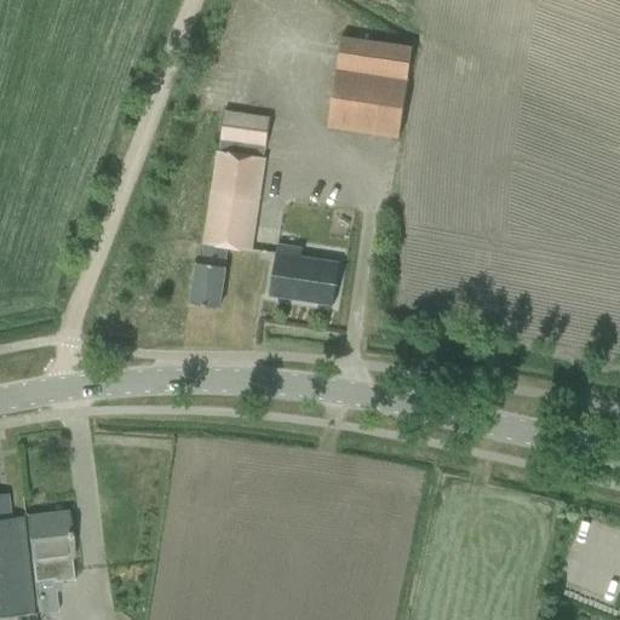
[(327,128),(399,139),(407,81),(412,50),(340,39),(336,72),(327,128)]
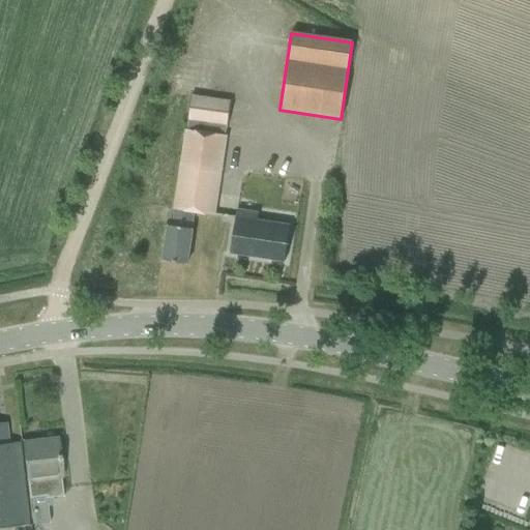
[(213,217),(226,139),(231,101),(192,95),(187,118),(174,210),(175,210),(172,227),(167,226),(162,262),(186,266),(192,230),(190,230),(193,213),(213,217)]
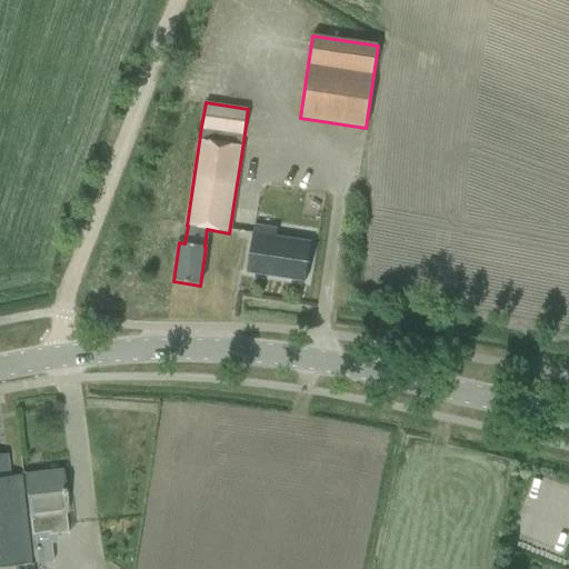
[(282,276),(282,278),(305,281),(311,243),(252,235),(247,272),(267,276),(267,273),(282,276)]
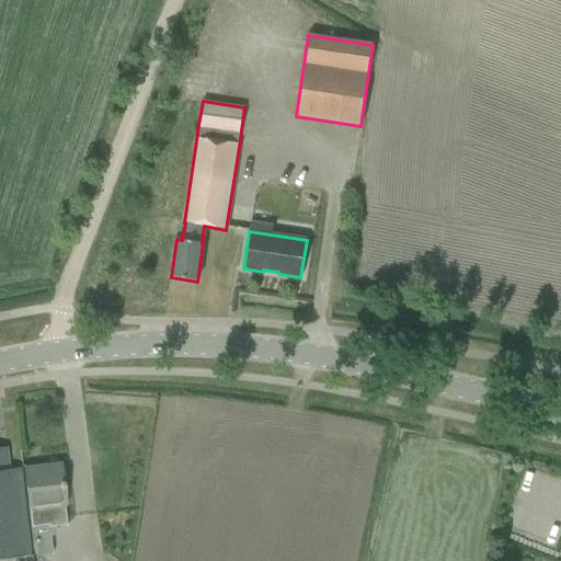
[(0,560),(29,557),(23,511),(25,511),(22,491),(19,469),(9,470),(6,449),(0,449),(0,560)]
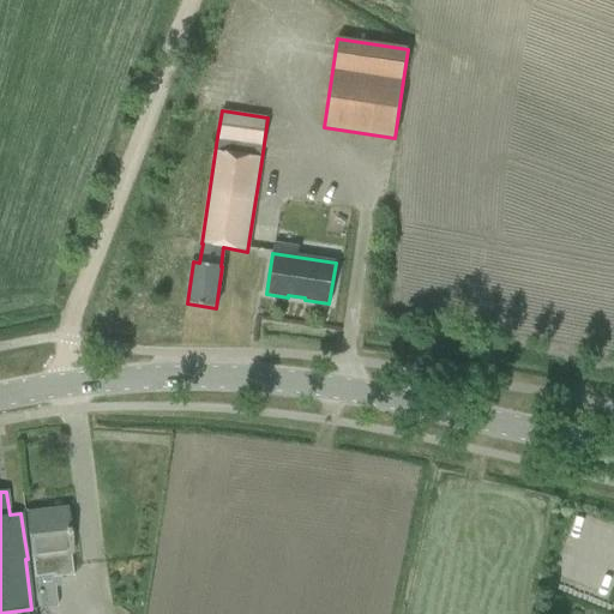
[(54,572),(54,577),(74,575),(65,509),(25,513),(29,537),(31,551),(32,558),(35,575),(54,572)]
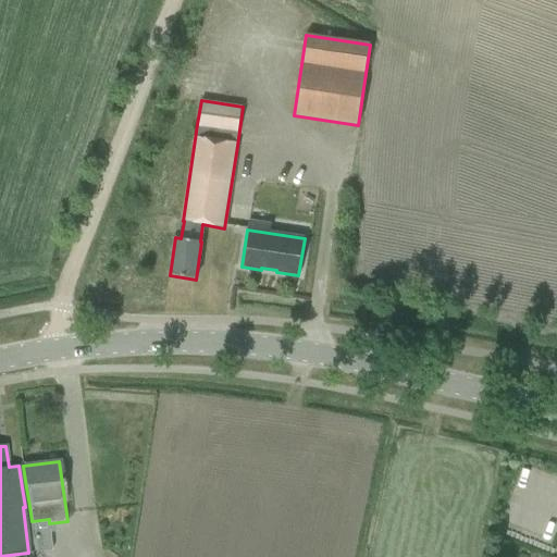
All buildings are outlined.
